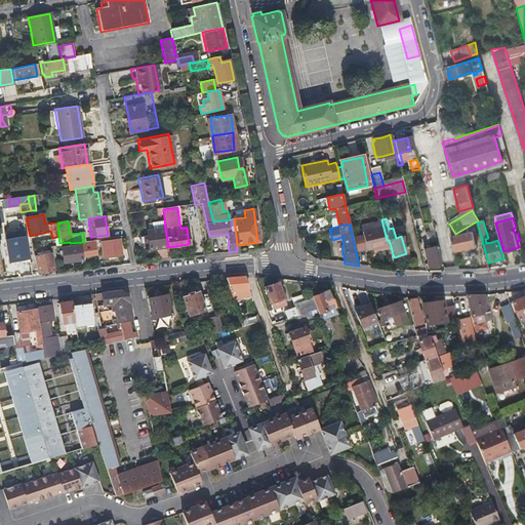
[(387,240),(384,228),(363,233),(352,235),(356,251),(366,249),(366,250),(389,245),(387,240)]
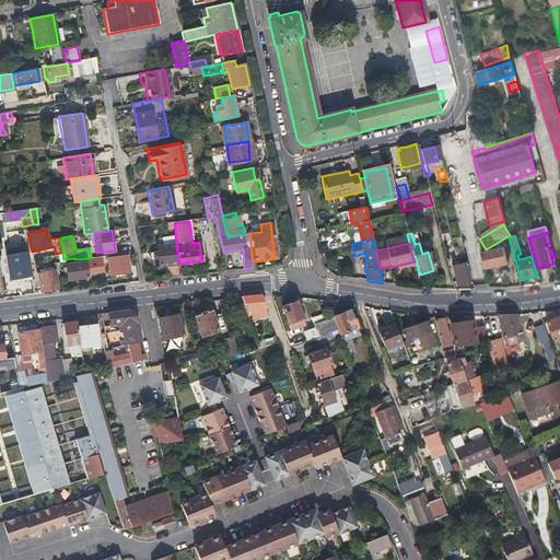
[(182,277),(179,264),(176,244),(156,247),(158,253),(153,254),(154,259),(159,259),(160,267),(170,266),(172,278),(182,277)]
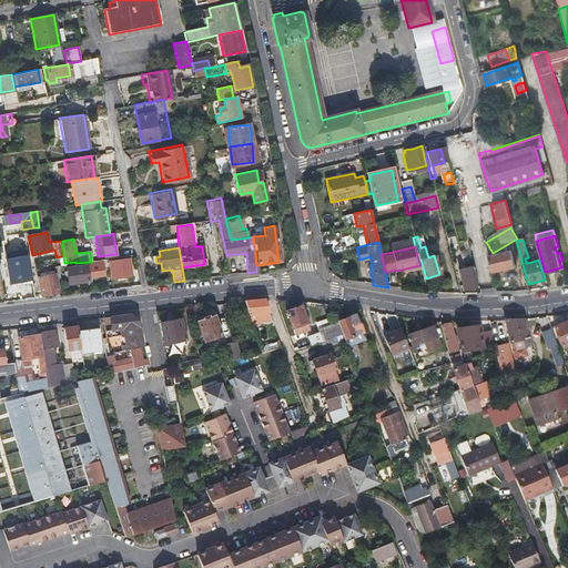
[(26,250),(16,251),(6,253),(10,284),(30,281),(26,250)]
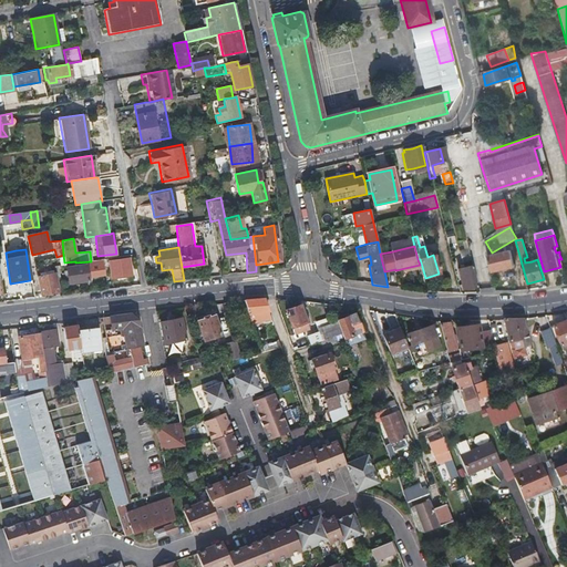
[(467,249),(463,250),(459,251),(462,263),(471,260),(467,249)]
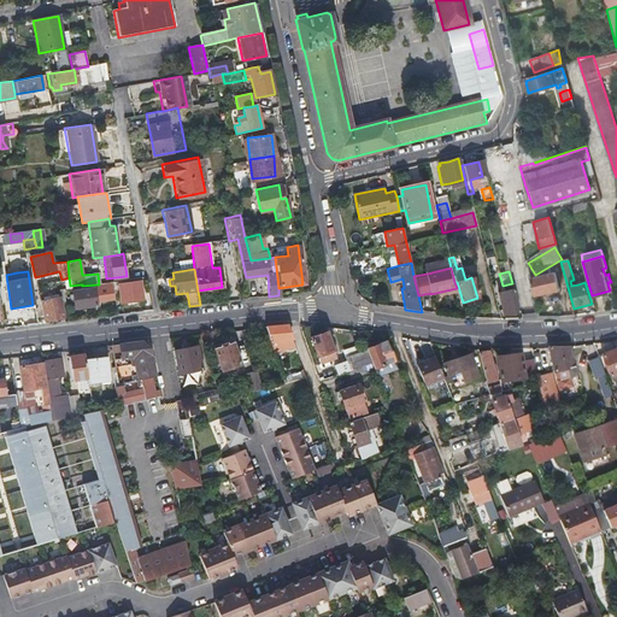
[(559,291),(558,282),(556,272),(529,280),(533,297),(559,291)]
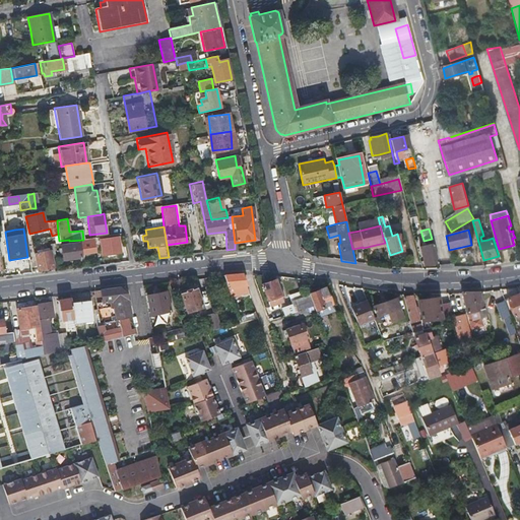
[(55,241),(59,241),(58,234),(52,236),(53,242),(51,242),(52,251),(52,253),(56,252),(55,241)]
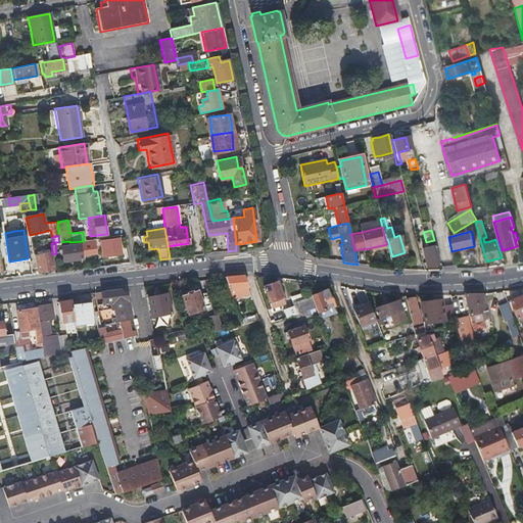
[(99,241),(100,248),(101,255),(120,253),(117,238),(99,241)]
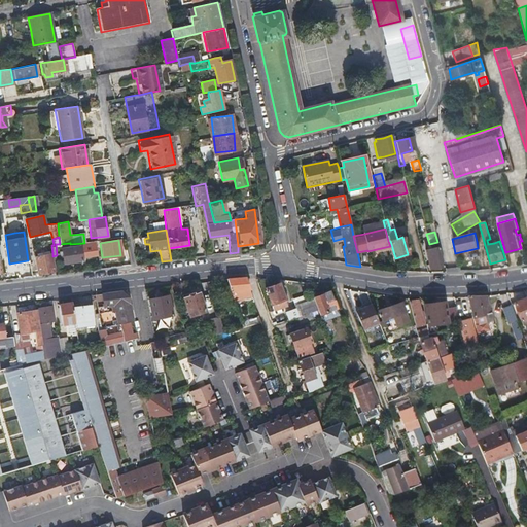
[(61,248),(62,256),(63,265),(81,261),(79,246),(61,248)]
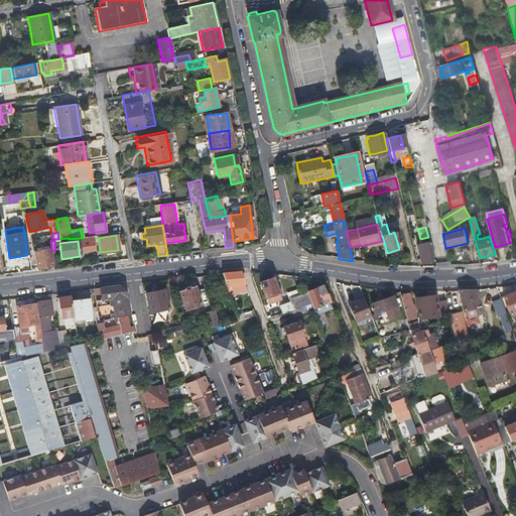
[(415,245),(417,254),(419,263),(424,262),(425,264),(434,262),(429,242),(415,245)]
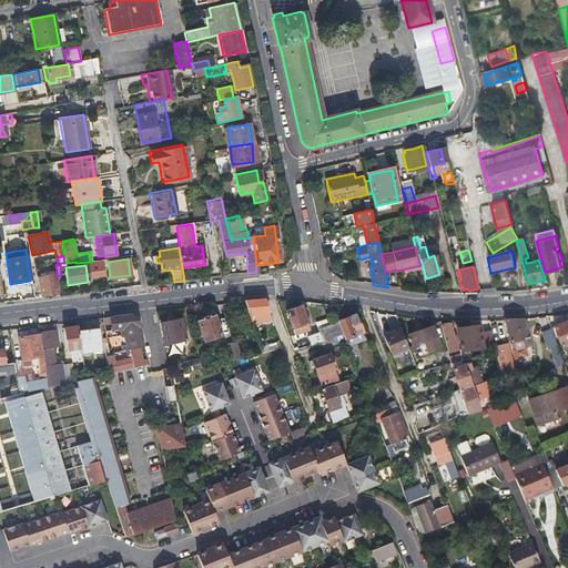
[(57,276),(57,274),(54,274),(54,272),(39,274),(39,277),(37,277),(40,294),(59,292),(57,276)]
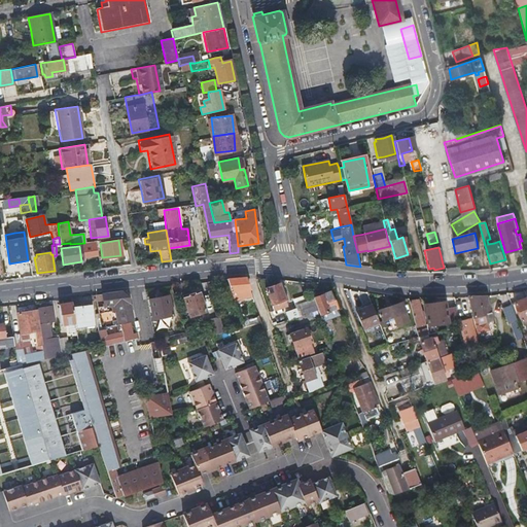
[(250,291),(247,285),(245,279),(227,280),(232,293),(250,291)]
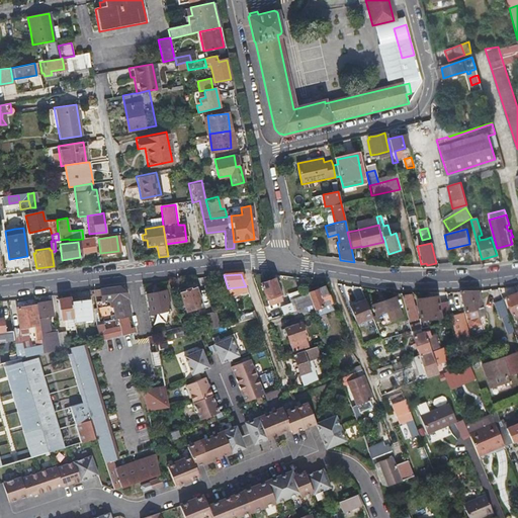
[(268,303),(274,300),(280,298),(273,277),(260,282),(268,303)]
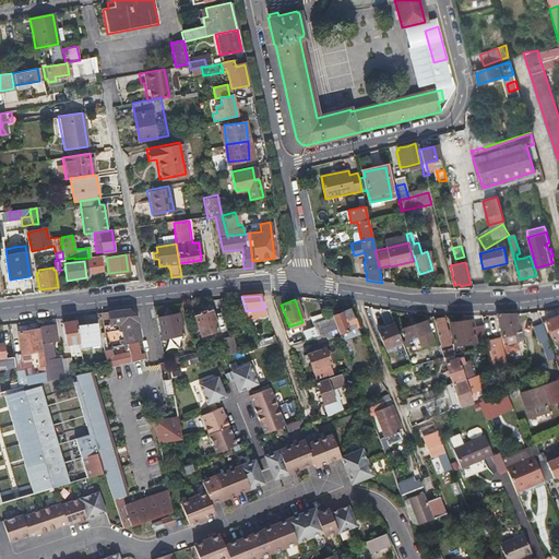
[(194,316),(199,326),(202,337),(224,329),(216,307),(194,316)]
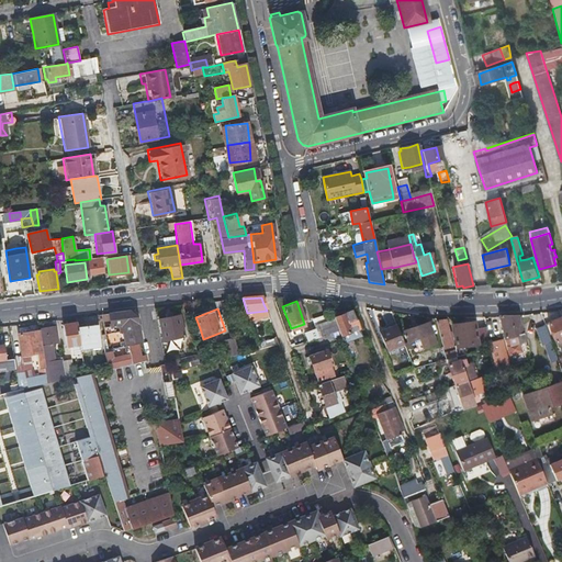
[(100,315),(103,329),(114,328),(114,325),(116,325),(117,333),(122,332),(124,346),(134,344),(139,343),(135,323),(135,316),(130,311),(100,315)]
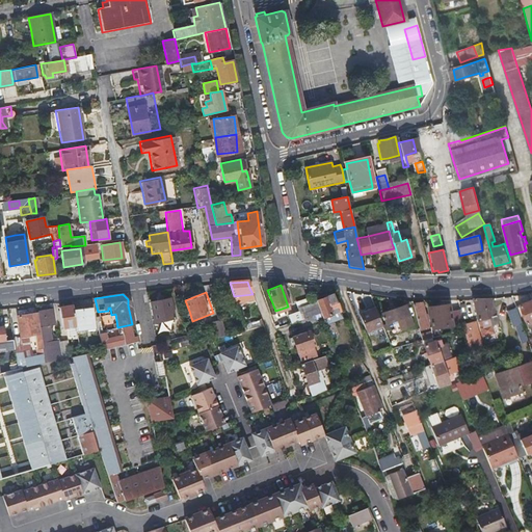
[(320,313),(322,318),(327,316),(339,312),(333,295),(316,301),(316,303),(320,313)]
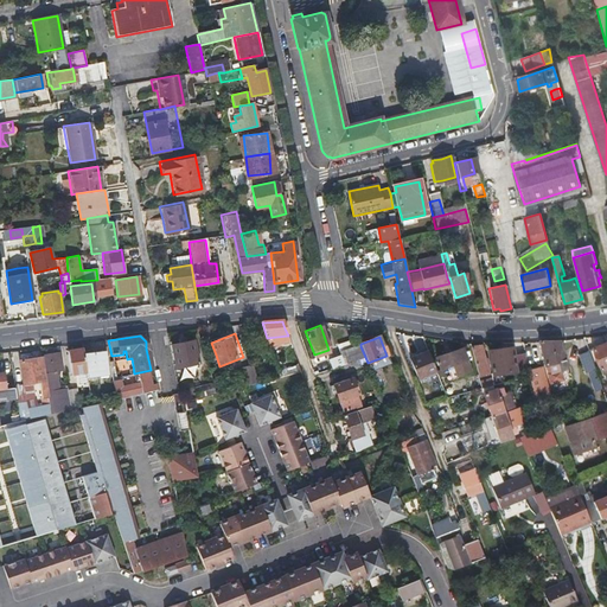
[(176,366),(186,364),(197,362),(192,339),(171,344),(176,366)]
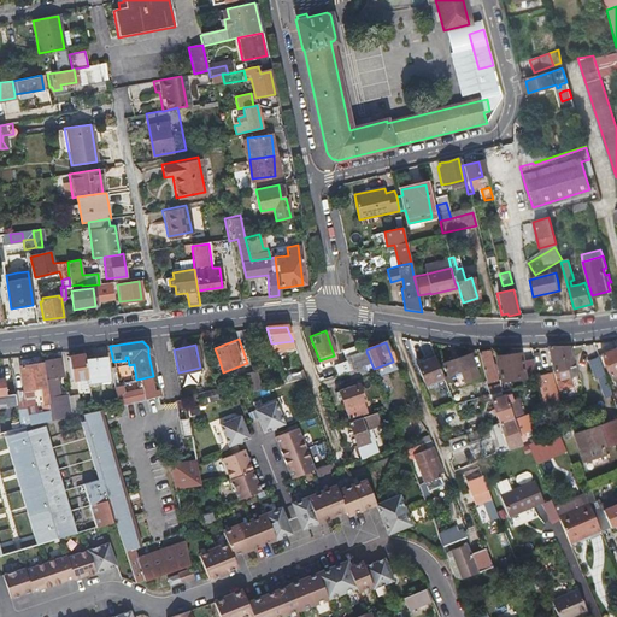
[(551,347),(554,366),(556,371),(566,369),(574,368),(570,347),(551,347)]
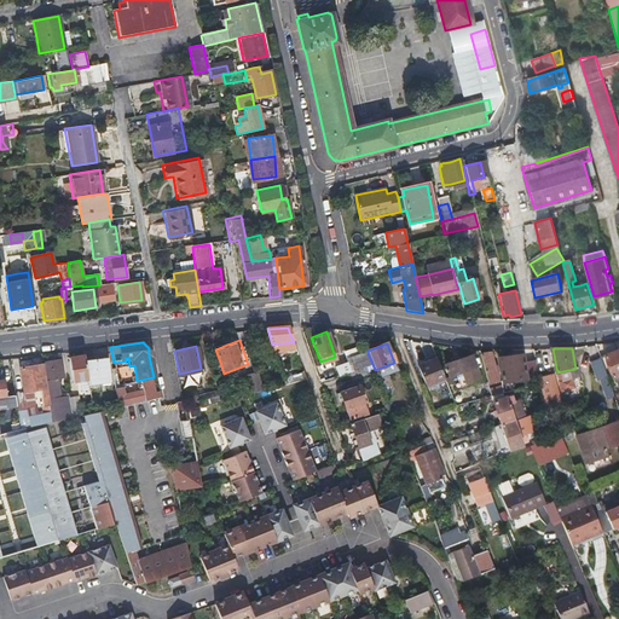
[(618,348),(605,356),(609,365),(613,376),(618,375),(618,379),(618,348)]
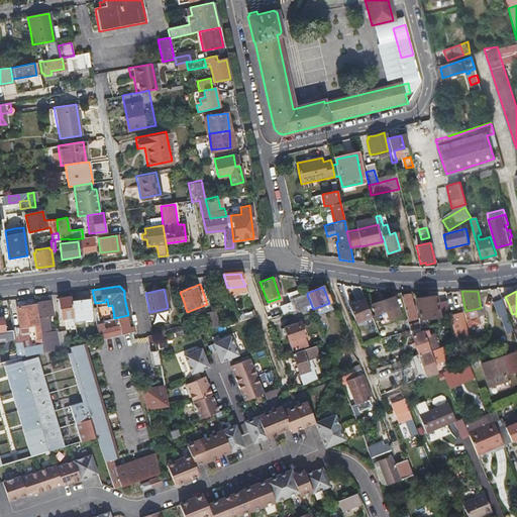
[(413,323),(414,323),(415,322),(411,305),(413,305),(410,294),(400,297),(406,323),(412,322),(413,323)]
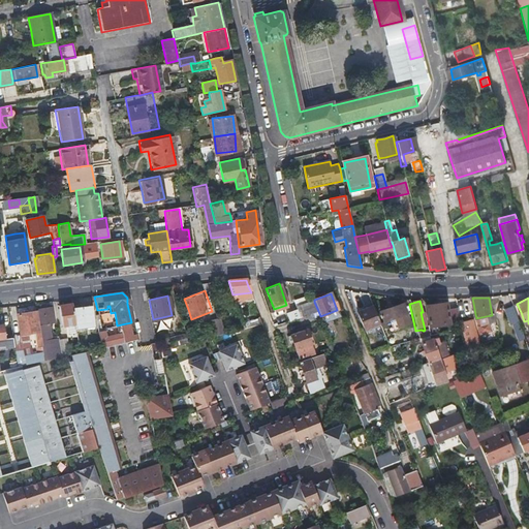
[(297,318),(318,311),(314,302),(299,308),(299,310),(287,314),(290,321),(297,318)]
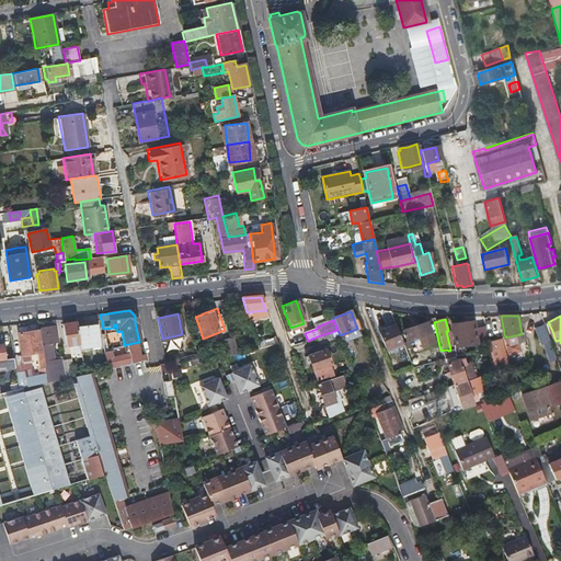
[(82,354),(81,347),(77,328),(76,321),(63,324),(66,345),(73,344),(73,347),(77,346),(78,355),(82,354)]
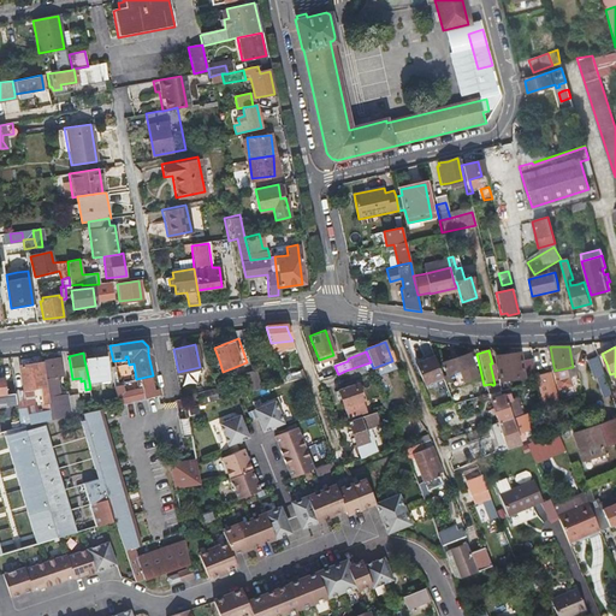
[(446,378),(449,377),(451,375),(454,381),(473,377),(467,354),(440,361),(446,378)]
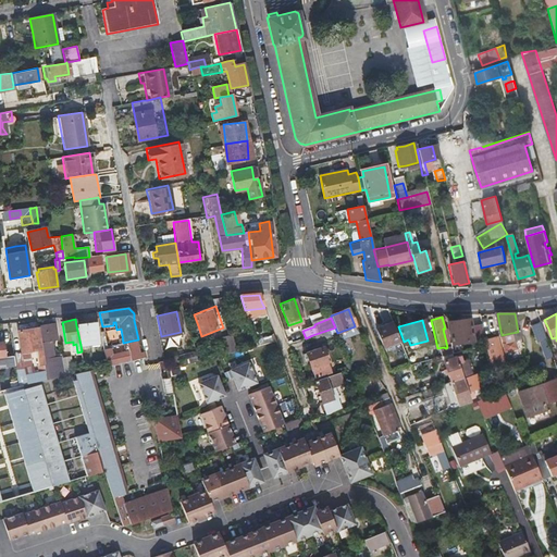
[(454,345),(485,339),(483,325),(471,327),(470,321),(450,325),(454,345)]
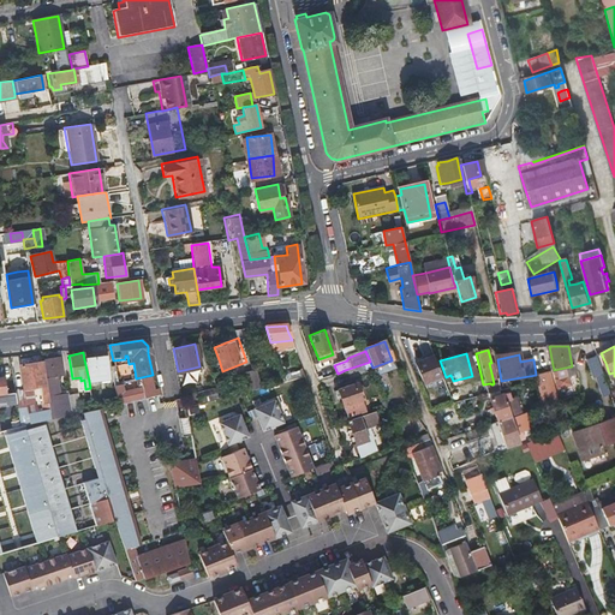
[(587,358),(591,368),(595,377),(597,377),(605,400),(611,398),(597,354),(587,358)]
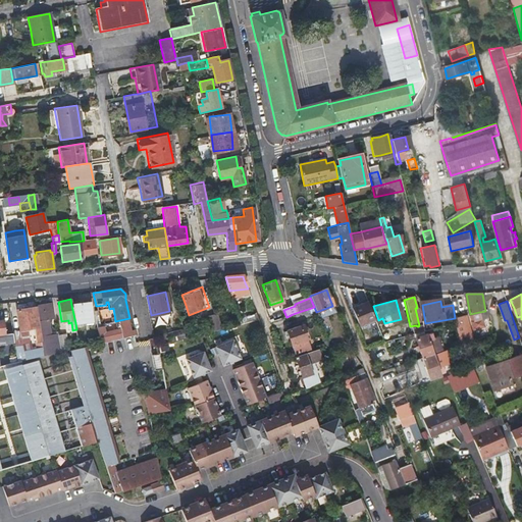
[(71,305),(75,323),(93,320),(90,302),(71,305)]
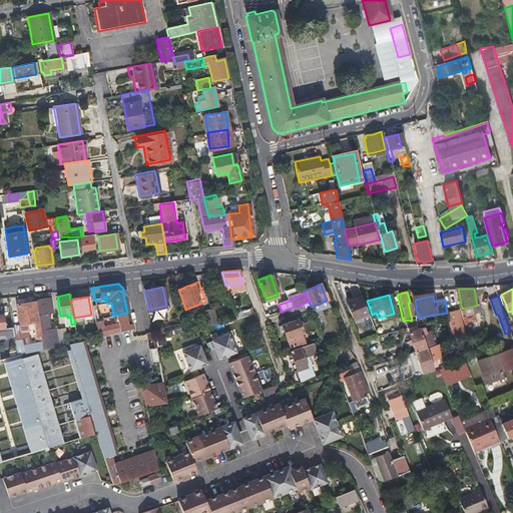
[(104,300),(94,301),(95,305),(107,304),(106,297),(104,297),(104,300)]
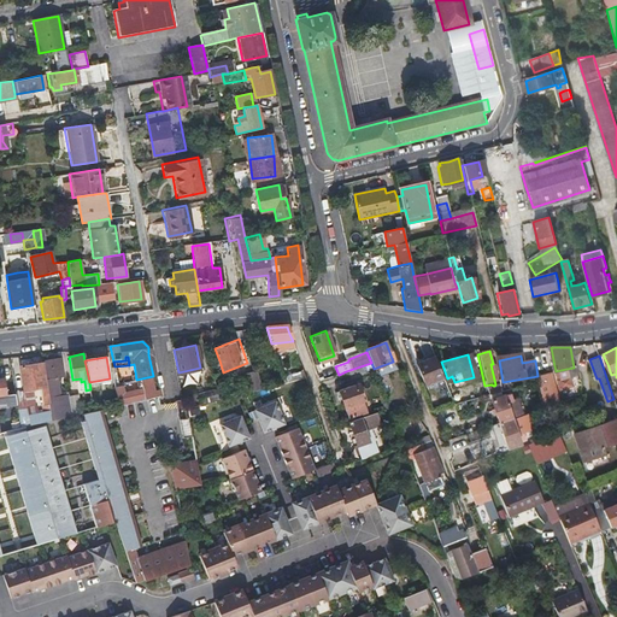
[(46,381),(56,380),(64,378),(60,359),(43,362),(46,381)]
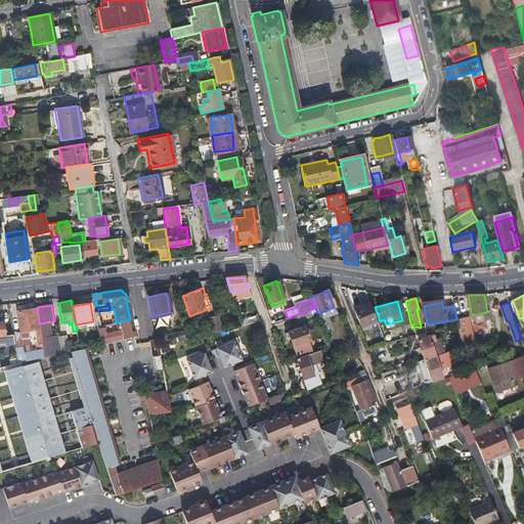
[(368,305),(361,307),(353,310),(359,325),(375,319),(368,305)]
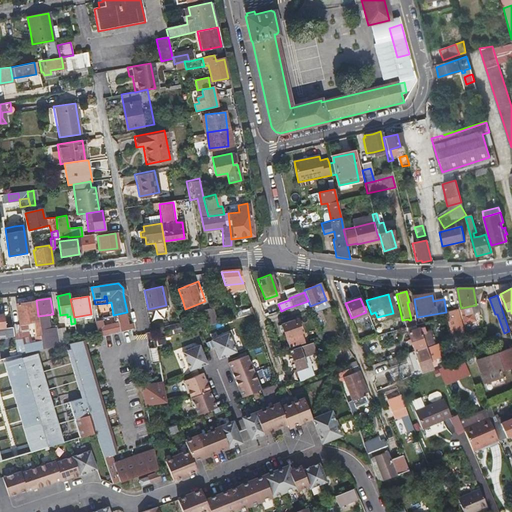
[(16,304),(18,313),(19,323),(31,322),(34,343),(22,345),(23,353),(42,349),(35,301),(16,304)]
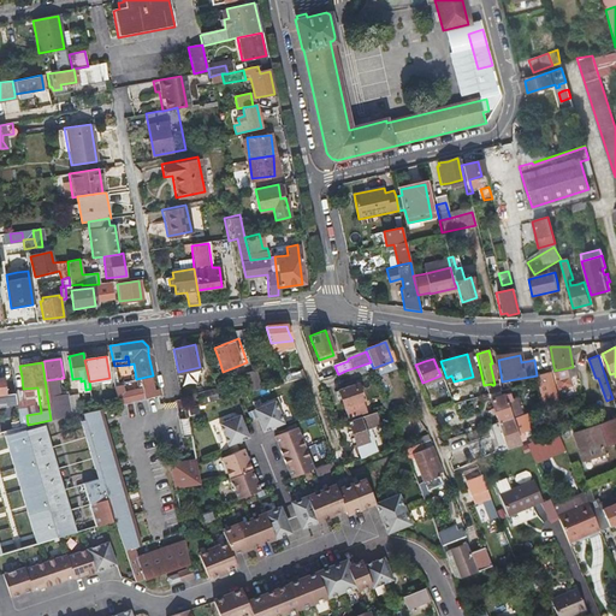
[(373,368),(371,362),(345,371),(349,380),(374,371),(373,368)]
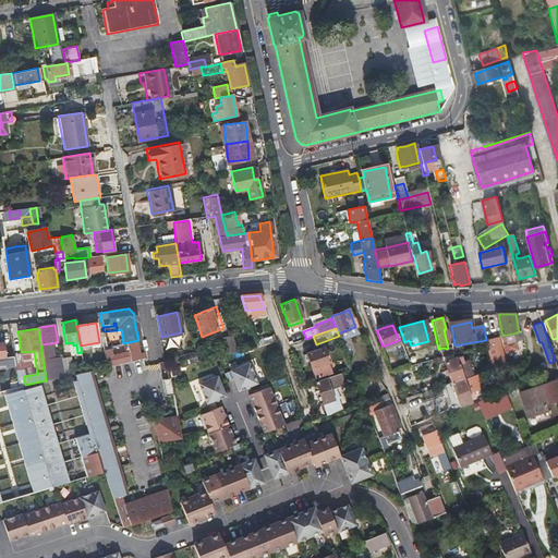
[(350,349),(343,331),(338,334),(339,336),(344,351),(350,349)]
